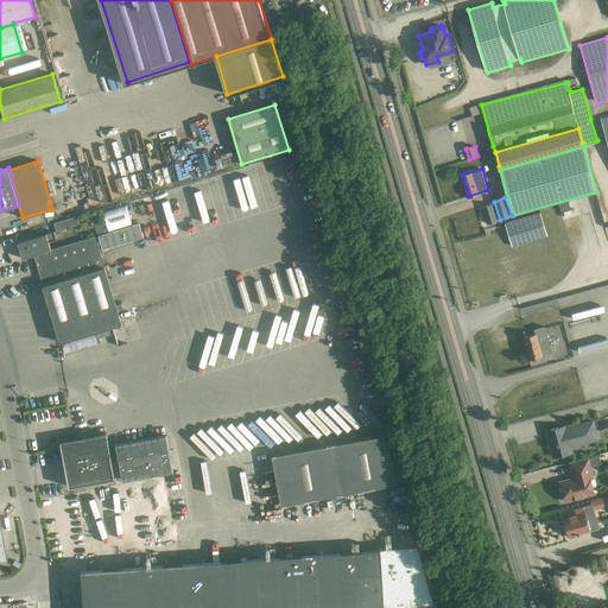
[(494,202),(492,203),(481,207),(488,225),(498,221),(500,220),(494,202)]
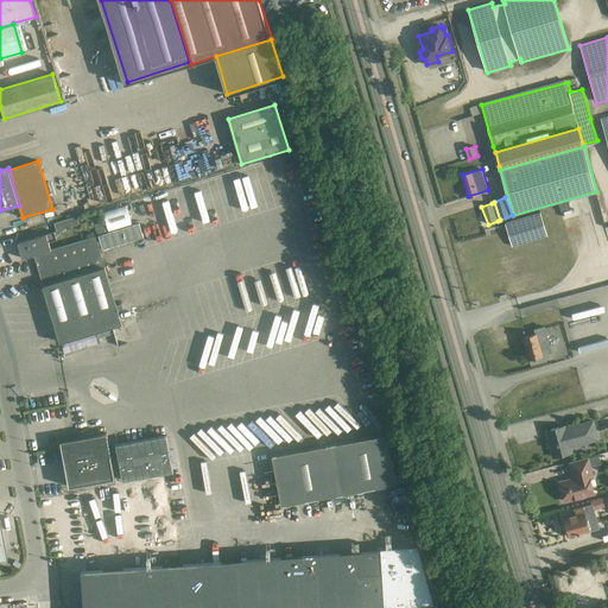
[(132,225),(126,207),(103,214),(108,232),(132,225)]
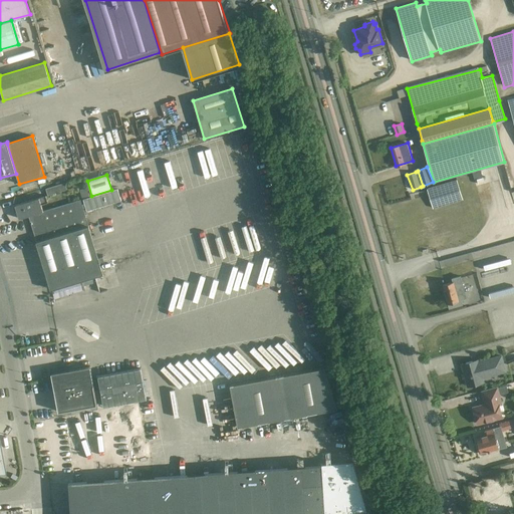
[(457,180),(427,189),(433,208),(463,200),(457,180)]
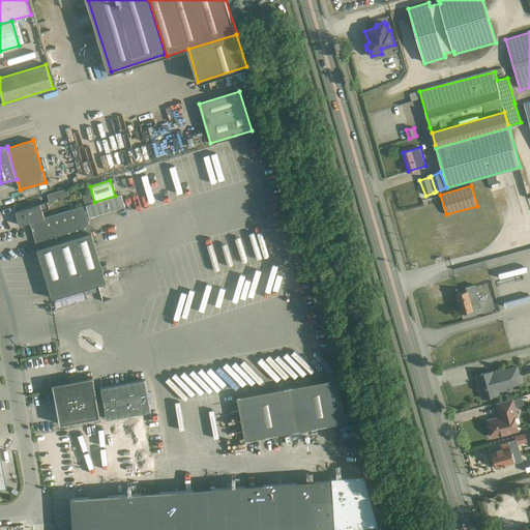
[(69,196),(67,188),(48,195),(50,202),(69,196)]
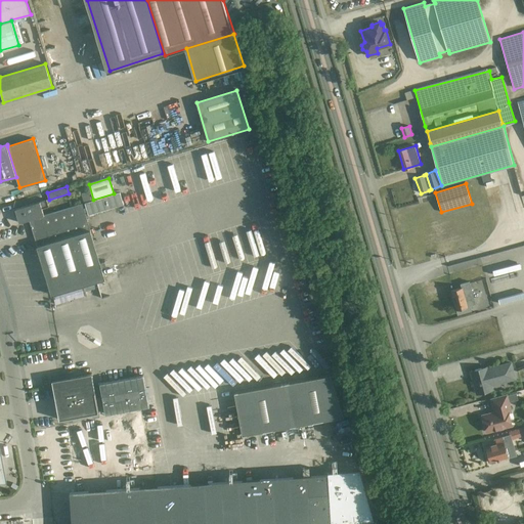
[(92,201),(89,191),(82,193),(85,204),(92,201)]
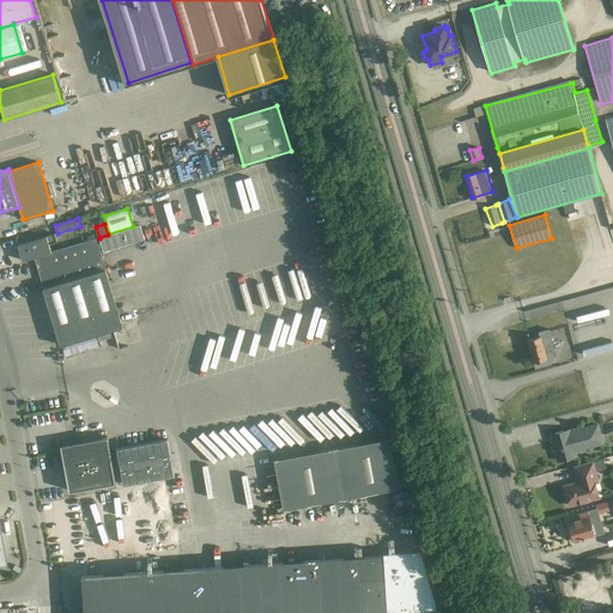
[(140,226),(99,240),(101,244),(98,244),(99,249),(102,248),(104,253),(145,241),(140,226)]
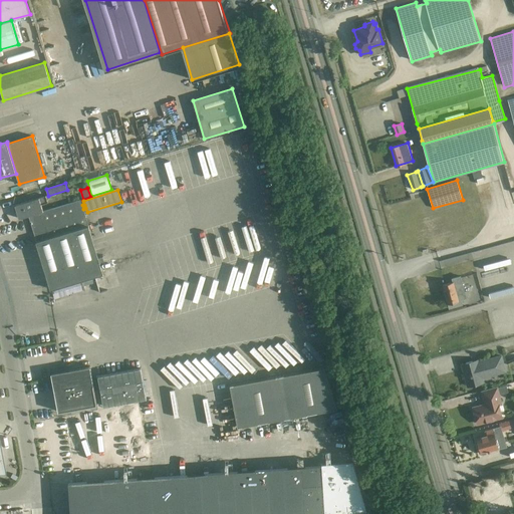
[(47,203),(45,196),(15,206),(19,219),(28,216),(36,241),(88,226),(80,200),(43,211),(41,204),(47,203)]
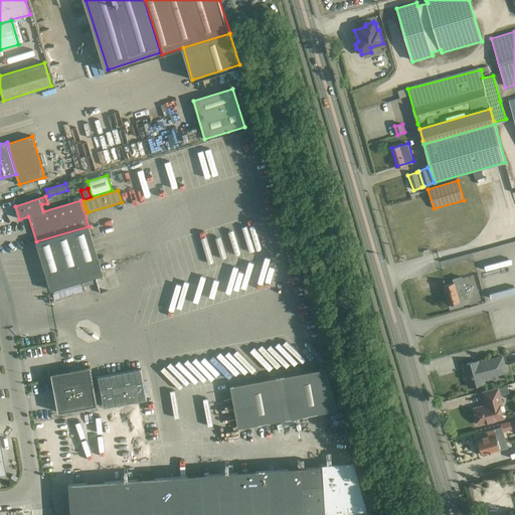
[(89,226),(36,241),(51,291),(103,275),(100,265),(105,263),(104,259),(99,260),(89,226)]
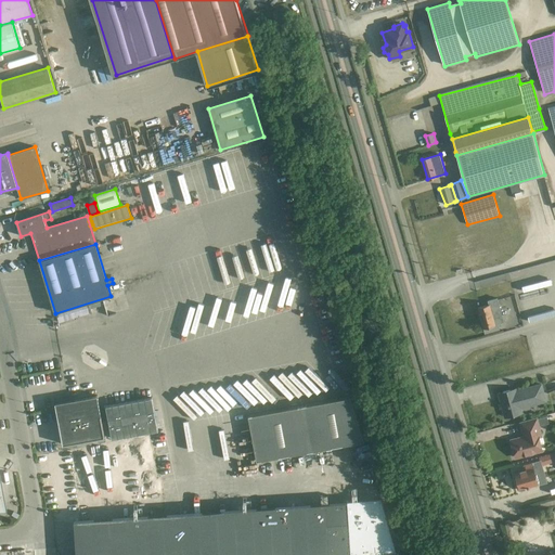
[(462,253),(462,261),(470,260),(470,252),(462,253)]
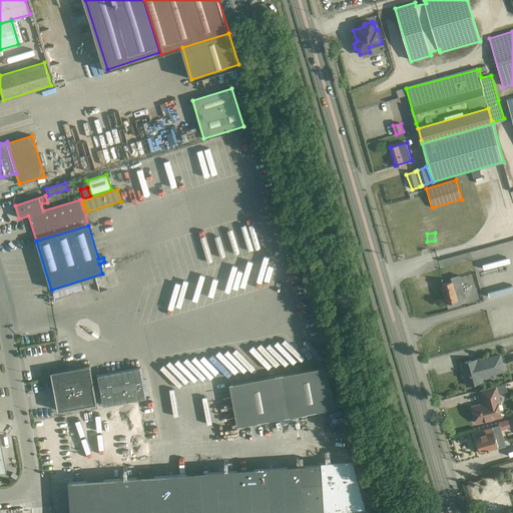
[(453,282),(443,285),(449,308),(462,304),(461,299),(466,298),(466,296),(467,296),(466,292),(464,292),(460,276),(452,278),(453,282)]
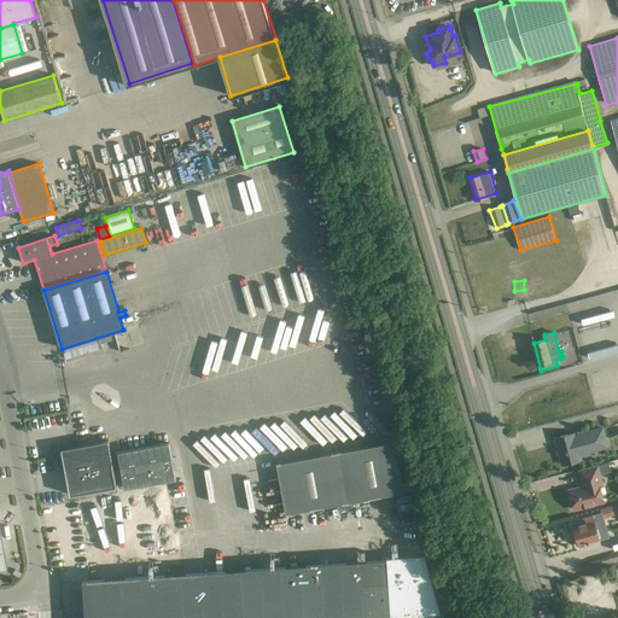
[(575,433),(557,438),(560,454),(563,454),(566,465),(582,460),(581,454),(588,452),(588,449),(600,447),(600,449),(608,447),(604,427),(576,436),(575,433)]
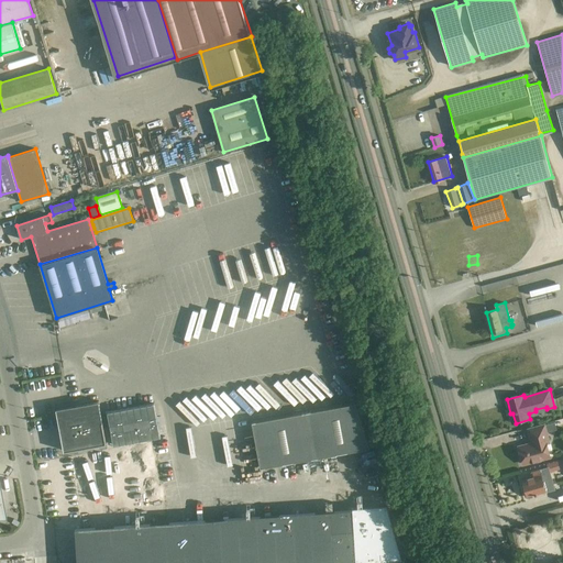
[(99,401),(56,409),(64,451),(107,443),(105,435),(109,434),(107,421),(106,421),(108,434),(105,434),(99,401)]
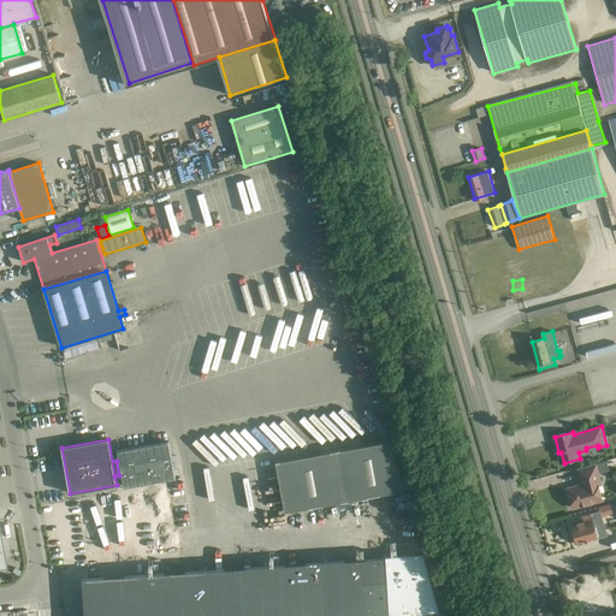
[(390,440),(333,451),(343,502),(406,490),(390,440)]
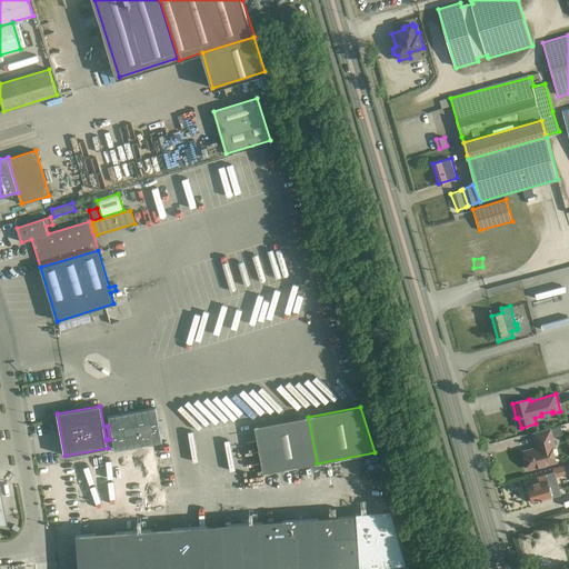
[(109,417),(115,450),(161,441),(156,409),(109,417)]
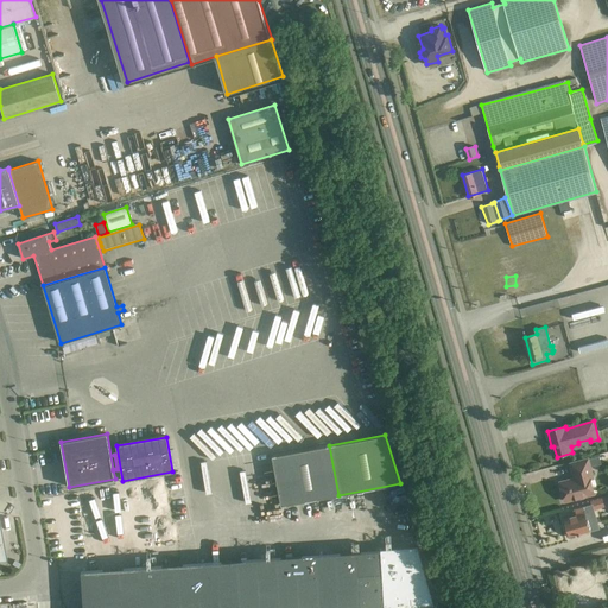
[(339,495),(329,445),(273,456),(283,506),(339,495)]
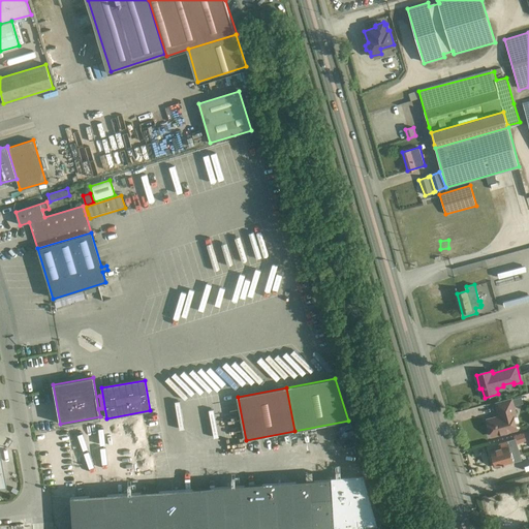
[(500,416),(488,419),(493,436),(515,431),(510,417),(517,415),(515,406),(523,404),(521,397),(497,403),(500,416)]
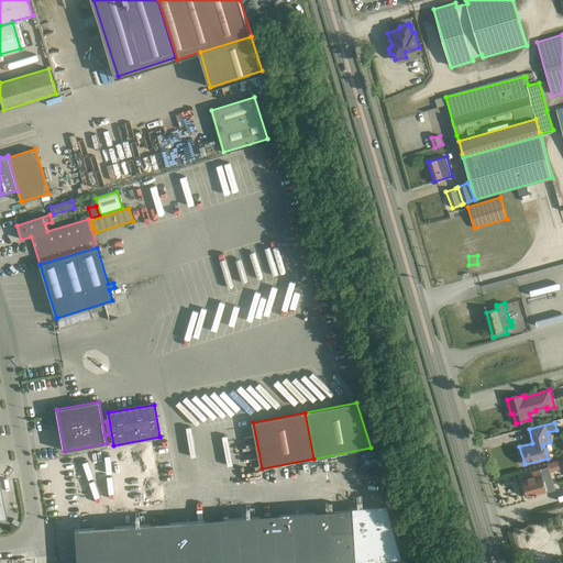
[(527,490),(526,493),(527,497),(529,498),(533,497),(534,495),(554,488),(550,473),(554,472),(552,465),(547,467),(547,470),(533,473),(534,477),(523,481),(527,490)]
